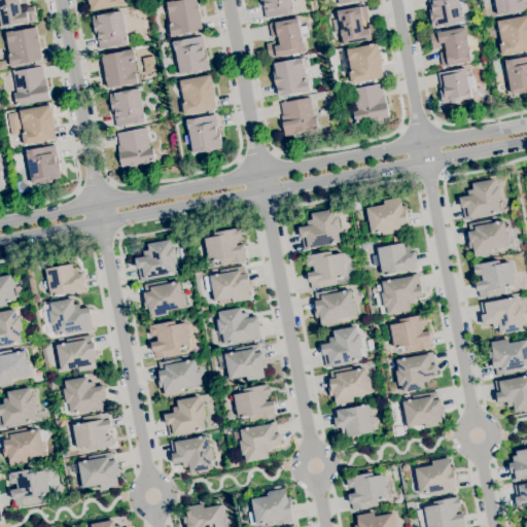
[(1,28),(0,20),(0,0),(26,0),(27,2),(20,4),(22,12),(26,11),(25,8),(33,6),(35,14),(36,14),(37,21),(29,22),(29,23),(22,24),(1,28)]
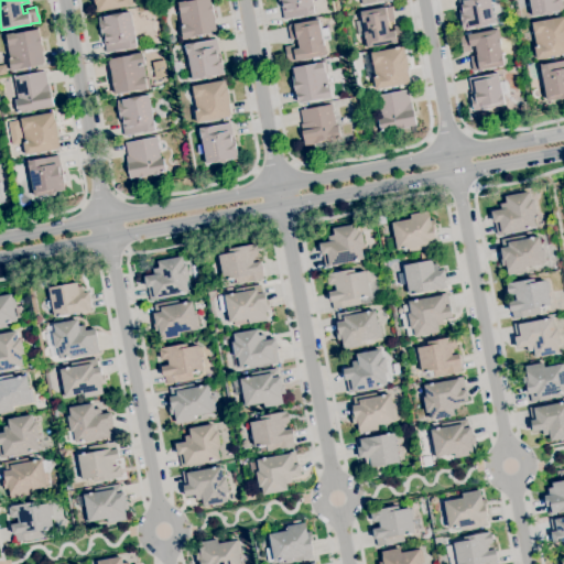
[(98,12),(96,3),(95,4),(94,0),(128,0),(130,7),(98,12)]
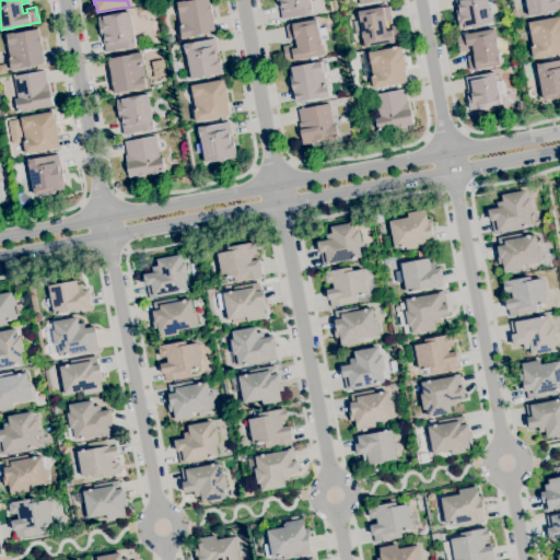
[(182,39),(179,26),(181,26),(178,13),(176,13),(174,4),(197,0),(209,0),(216,32),(194,35),(194,37),(182,39)]
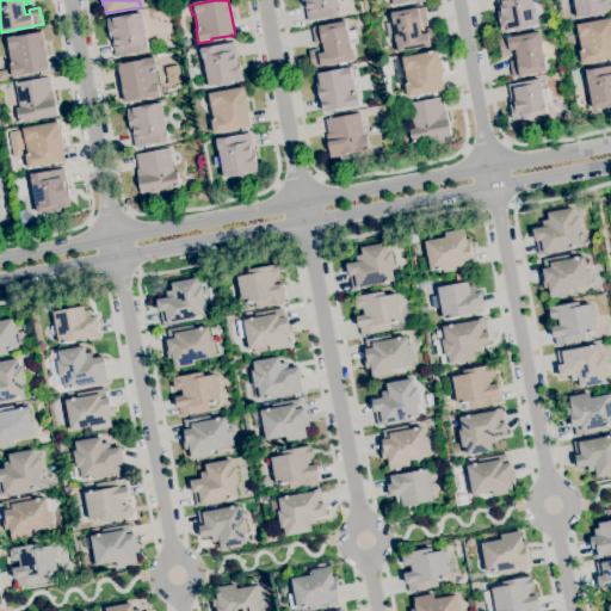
[(308,22),(306,8),(304,8),(303,4),(302,5),(301,0),(337,0),(340,16),(329,18),(308,22)]
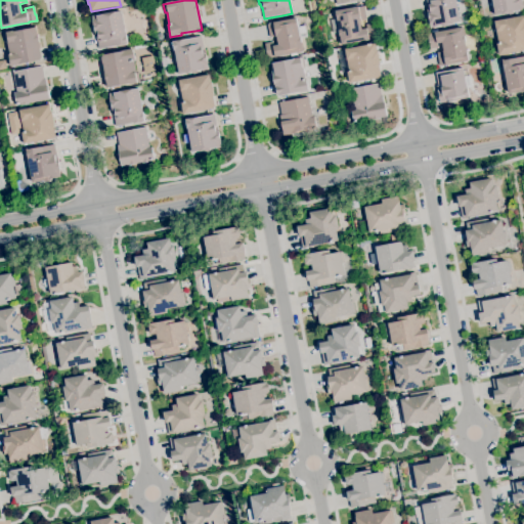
[(431,29),(430,25),(429,25),(428,18),(429,18),(428,15),(426,7),(428,7),(426,0),(455,0),(460,22),(453,24),(436,27),(436,28),(431,29)]
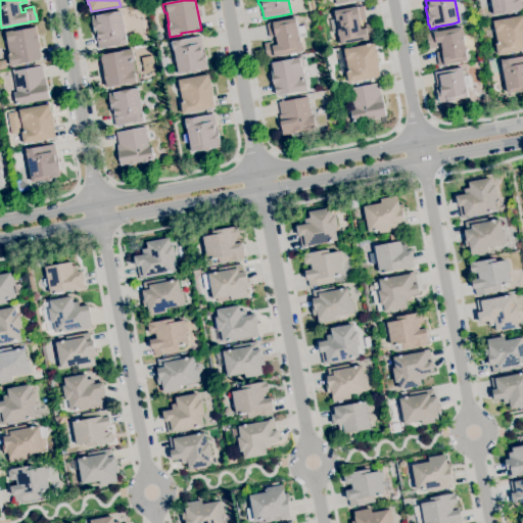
[(493,15),(490,0),(520,0),(522,11),(518,12),(518,11),(512,12),(501,14),(493,15)]
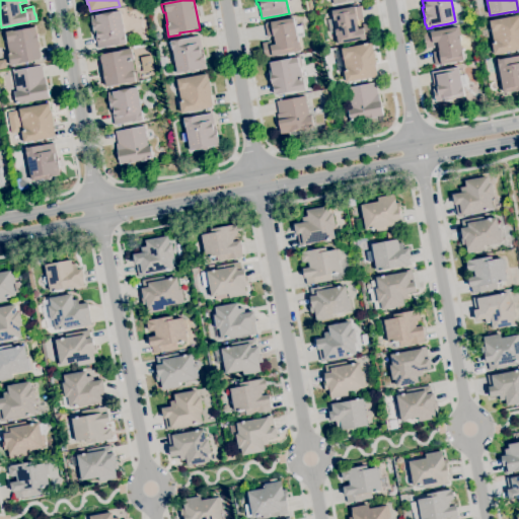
[(338,45),(338,44),(337,44),(336,35),(335,31),(329,32),(327,20),(334,19),(331,10),(355,7),(361,6),(363,19),(356,20),(358,28),(362,28),(362,25),(370,23),(373,38),(365,40),(338,45)]
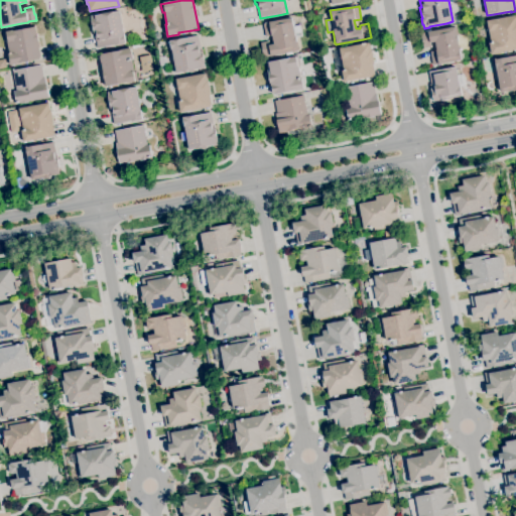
[(97,48),(95,37),(94,37),(94,33),(93,33),(92,29),(93,29),(92,25),(92,26),(91,20),(90,15),(94,15),(95,16),(101,15),(101,14),(113,12),(113,13),(119,11),(126,43),(115,45),(97,48)]
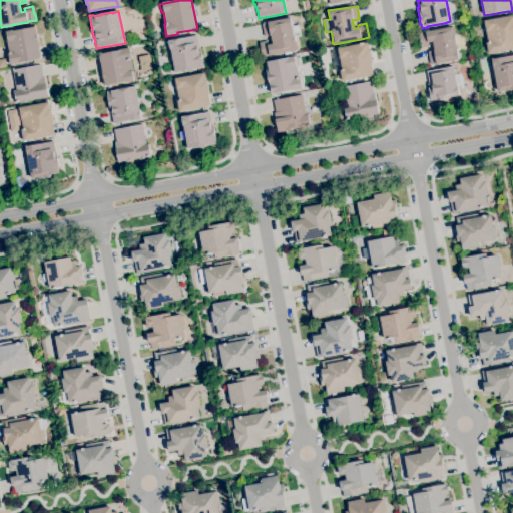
[(512,49),(488,54),(486,43),(488,43),(486,31),(484,31),(482,21),(484,21),(512,15),(512,49)]
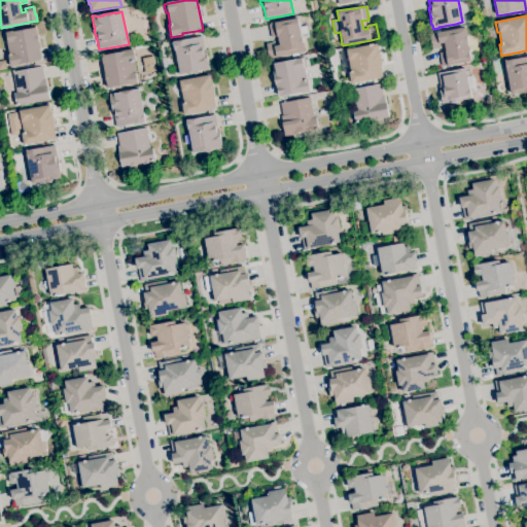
[(269,59),(266,44),(273,42),(274,46),(280,45),(278,37),(277,37),(271,38),(269,25),(275,23),(297,19),(300,27),(307,26),(309,37),(302,39),(303,43),(304,53),(277,58),(269,59)]
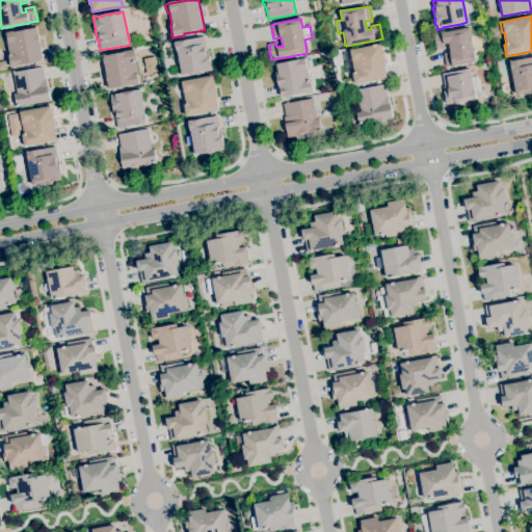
[(10,68),(8,55),(9,55),(7,43),(8,43),(6,33),(12,31),(14,32),(36,28),(37,35),(38,35),(40,43),(38,43),(41,53),(43,59),(41,60),(41,61),(20,64),(20,65),(10,68)]
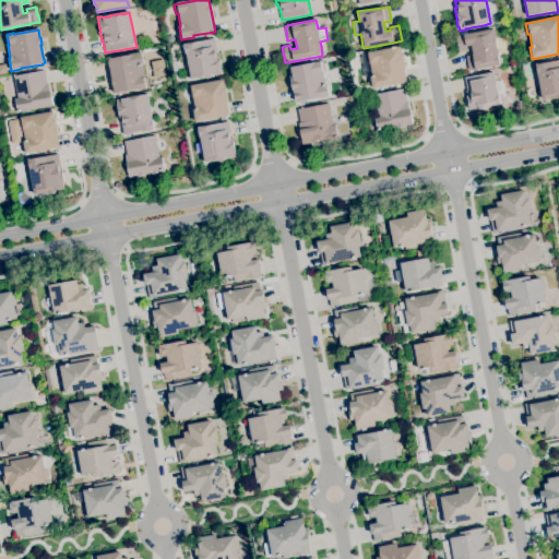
[(468,71),(466,57),(472,56),(472,55),(473,55),(471,45),(466,46),(467,50),(459,52),(455,36),(463,35),(492,30),(495,38),(496,45),(495,45),(497,56),(498,56),(499,66),(475,70),(468,71)]
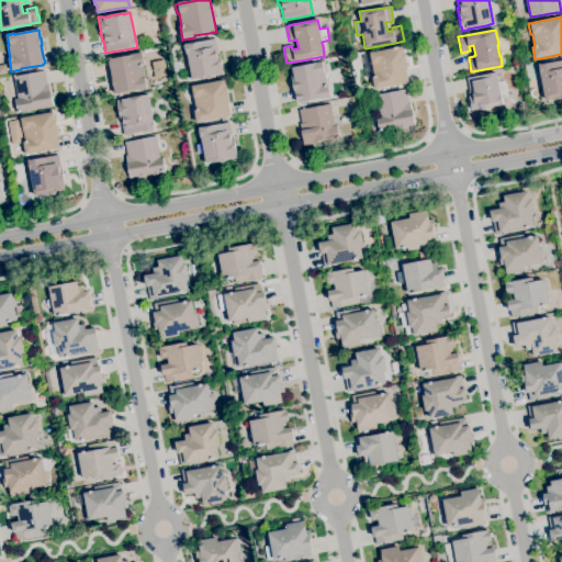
[(192,80),(184,44),(197,42),(197,43),(215,40),(220,58),(222,65),(223,70),(223,75),(217,76),(217,75),(212,76),(212,77),(199,79),(192,80)]
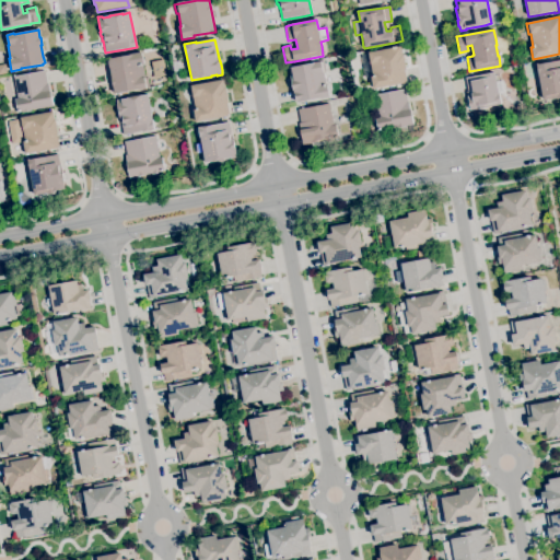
[(373,90),(371,77),(365,78),(361,56),(366,55),(366,54),(369,53),(369,54),(400,47),(401,55),(403,55),(406,70),(405,70),(408,82),(373,90)]
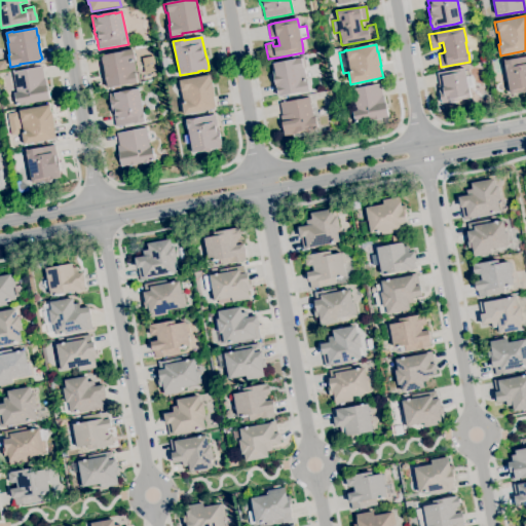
[(107,88),(102,55),(134,49),(136,62),(134,62),(136,72),(138,83),(129,84),(107,88)]
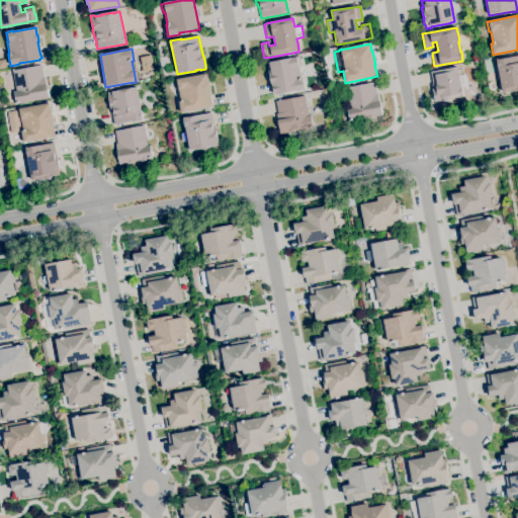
[(517,89),(502,93),(496,60),(499,59),(500,60),(517,56),(517,89)]
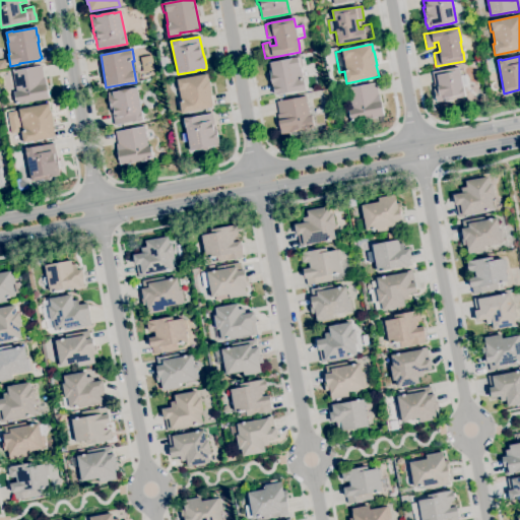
[(144,71),(141,58),(151,57),(153,69),(144,71)]
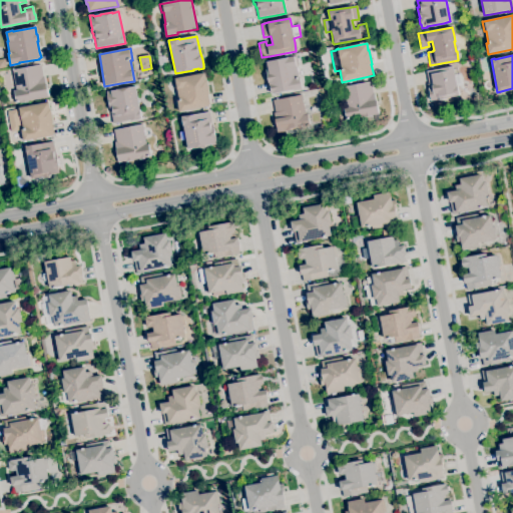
[(272,94),(270,82),(269,83),(266,69),(267,69),(265,62),(294,56),(294,58),(297,57),(298,66),(296,66),(299,78),(300,77),(302,89),(291,91),(291,90),(272,94)]
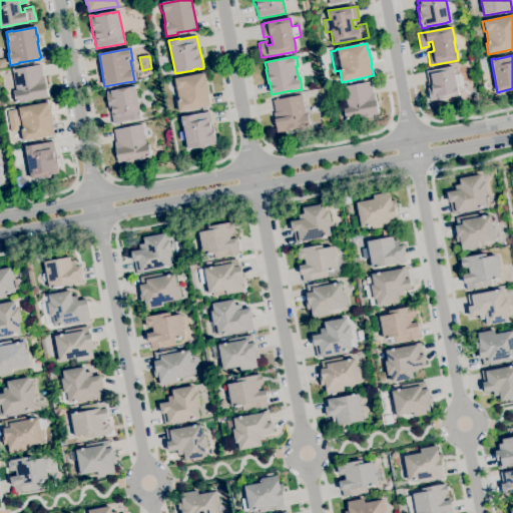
[(20,103),(16,103),(14,90),(16,90),(12,70),(41,65),(43,77),(44,77),(45,84),(46,84),(48,97),(28,101),(28,102),(20,103)]
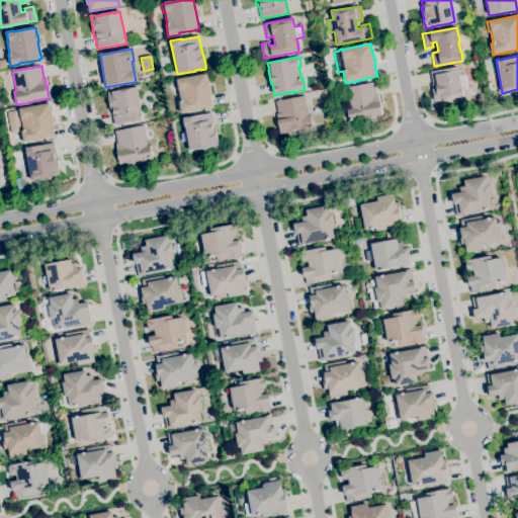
[(435,102),(434,99),(433,99),(432,94),(433,94),(431,85),(432,85),(430,73),(457,67),(459,76),(464,75),(466,86),(461,87),(463,97),(451,99),(451,100),(443,101),(443,100),(435,102)]
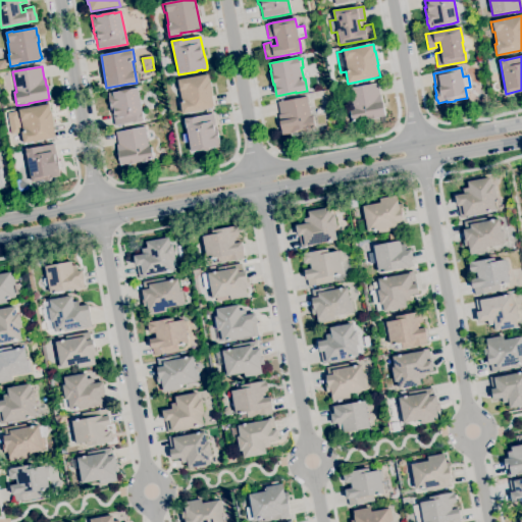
[(183,114),(180,102),(181,102),(179,90),(177,91),(175,81),(178,81),(208,74),(210,82),(211,82),(213,96),(212,96),(214,106),(213,107),(213,108),(183,114)]
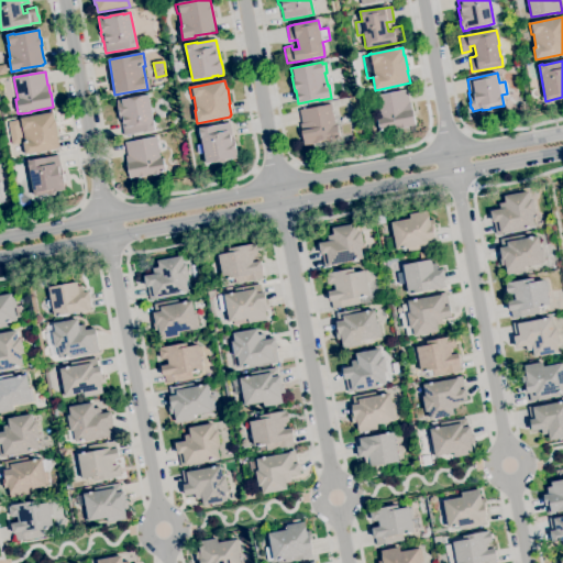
[(385,132),(385,131),(379,132),(377,118),(379,118),(376,96),(407,90),(409,103),(411,102),(416,125),(408,127),(408,128),(399,129),(393,130),(393,131),(385,132)]
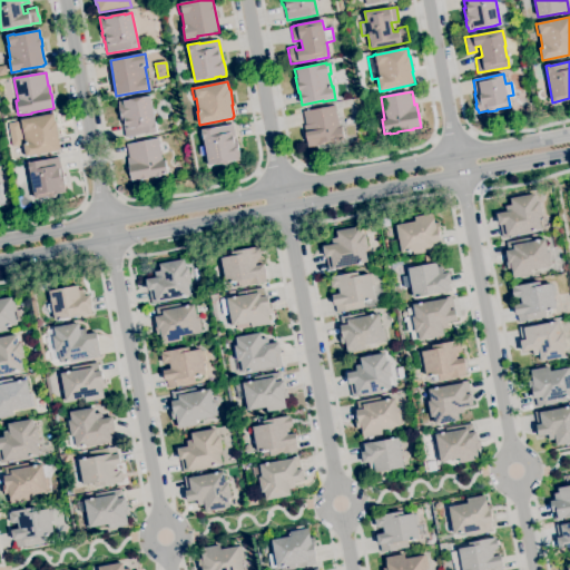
[(126,138),(124,125),(123,125),(123,121),(120,121),(120,116),(121,116),(120,112),(119,112),(118,107),(119,106),(118,101),(123,100),(123,101),(150,96),(155,120),(156,120),(158,133),(146,135),(146,134),(126,138)]
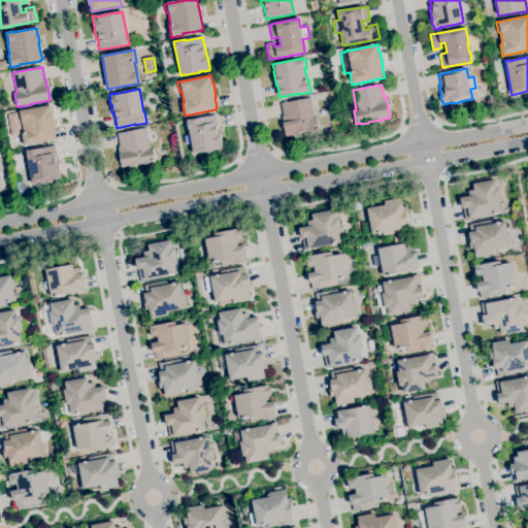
[(286,137),(282,117),(284,116),(281,104),(310,98),(311,103),(319,101),(320,109),(312,111),(314,118),(317,118),(319,130),(315,131),(315,132),(307,134),(307,133),(286,137)]
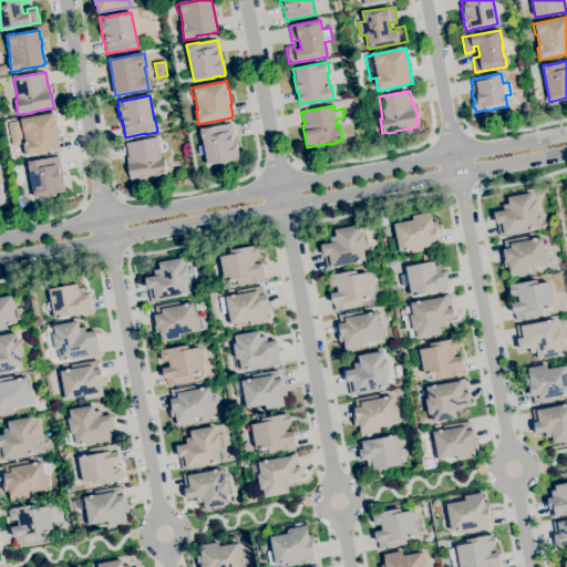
[(26,156),(23,144),(26,143),(23,131),(21,131),(18,120),(21,120),(21,121),(53,113),(55,121),(57,121),(60,136),(58,136),(61,147),(59,148),(59,150),(26,156)]
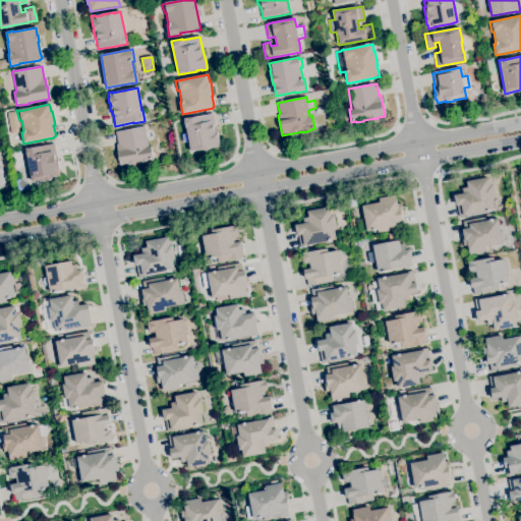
[(190,152),(189,141),(183,142),(182,134),(187,133),(186,128),(184,119),(187,118),(194,117),(213,114),(216,132),(217,132),(218,138),(220,138),(220,142),(220,147),(216,148),(216,147),(210,148),(210,150),(204,151),(203,150),(190,152)]
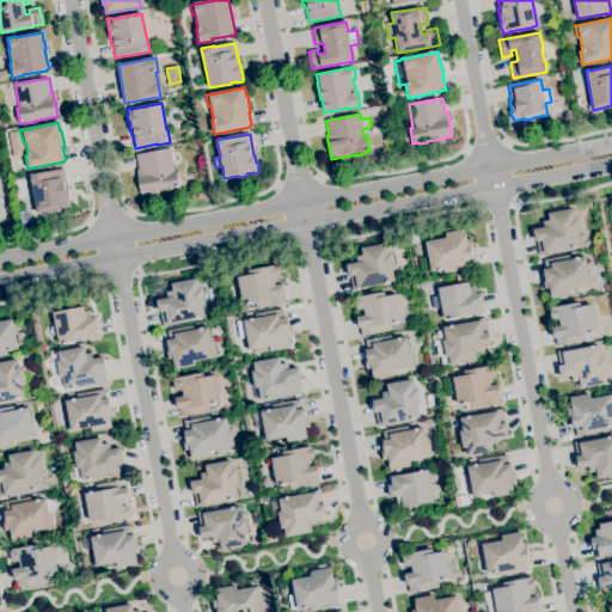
[(141,195),(136,170),(139,169),(135,155),(170,148),(175,172),(177,172),(179,187),(175,188),(175,189),(166,190),(165,190),(141,195)]
